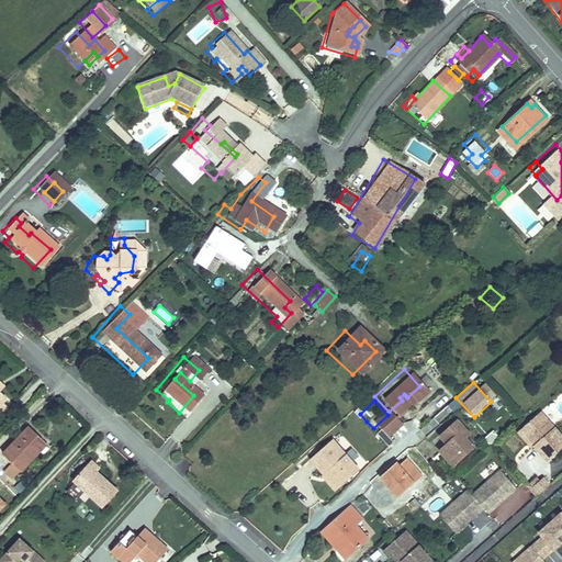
[(561,438),(539,412),(518,430),(531,446),(544,462),(561,447),(561,438)]
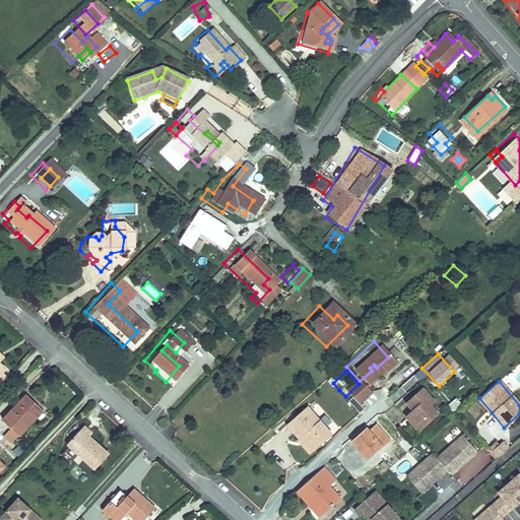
[(441,414),(433,405),(436,402),(424,388),(398,409),(418,434),(441,414)]
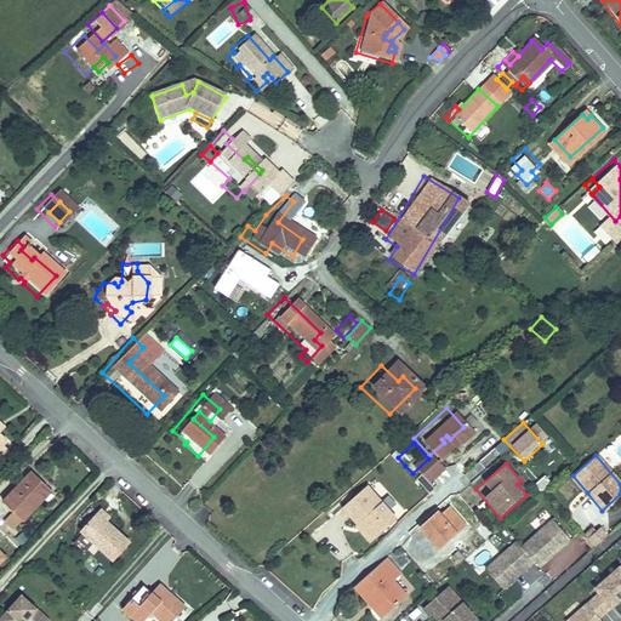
[(412,485),(417,479),(412,473),(405,466),(399,471),(412,485)]
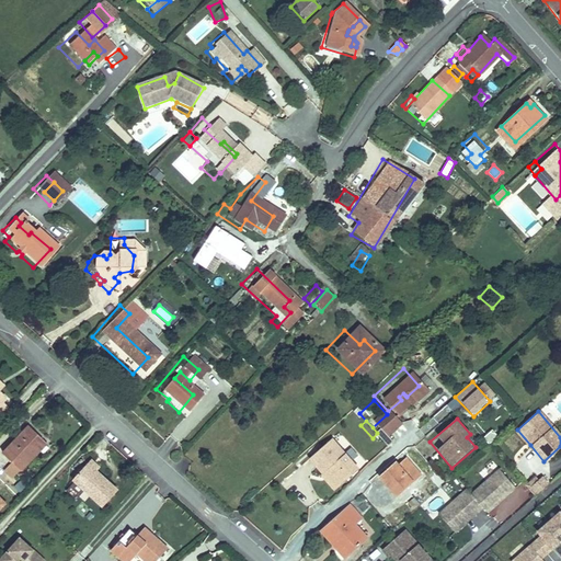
[(530,445),(517,430),(514,432),(528,447),(530,445)]
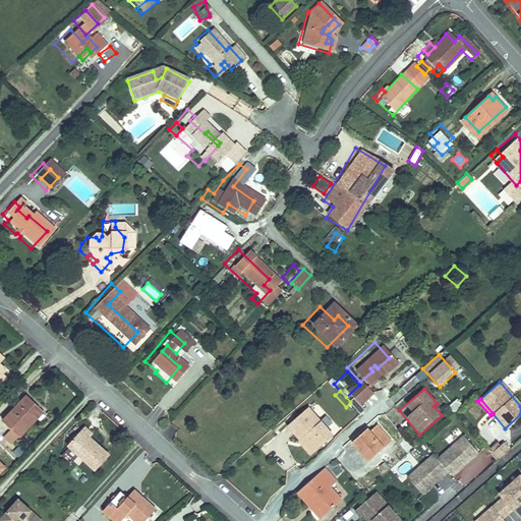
[(22,402),(0,427),(0,429),(15,444),(29,429),(25,427),(37,415),(22,402)]
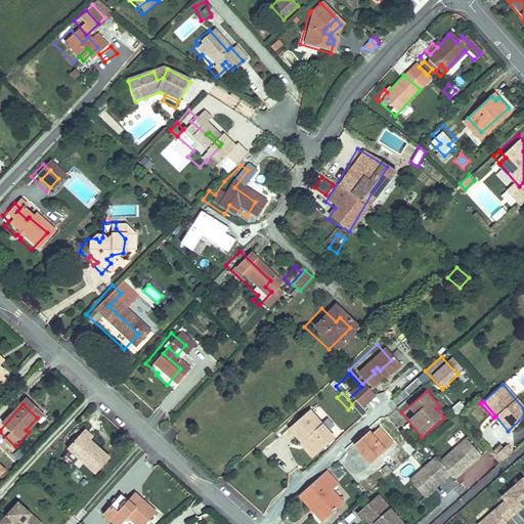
[(303,410),(280,430),(291,442),(294,439),(306,452),(315,444),(317,447),(326,439),(303,410)]
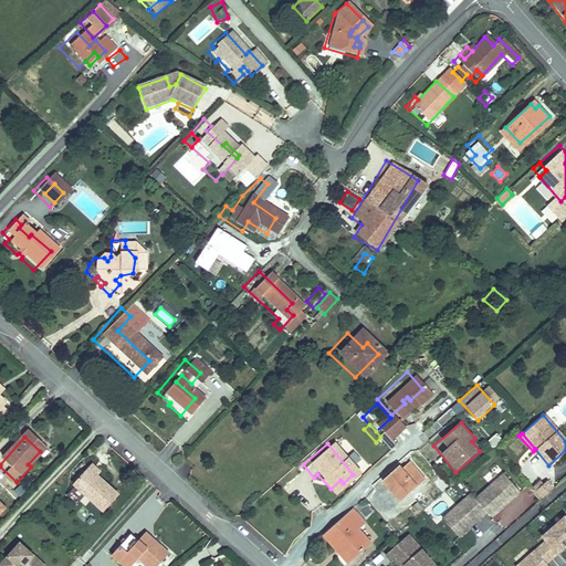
[(28,464),(31,467),(43,453),(40,451),(28,464)]
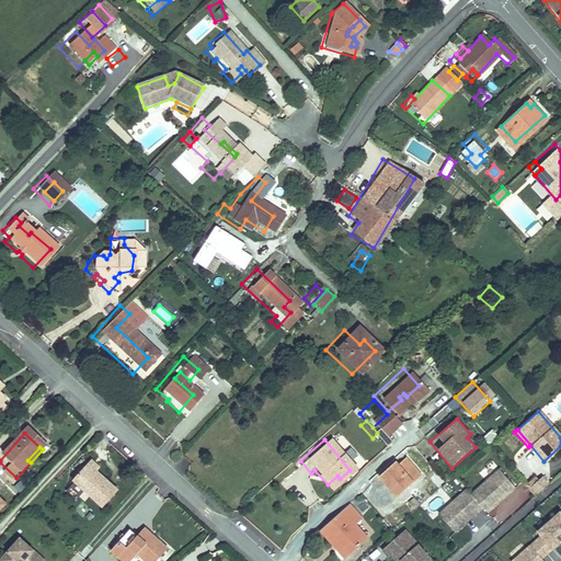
[(393,465),(390,462),(374,478),(393,497),(409,482),(403,477),(410,469),(400,458),(393,465)]
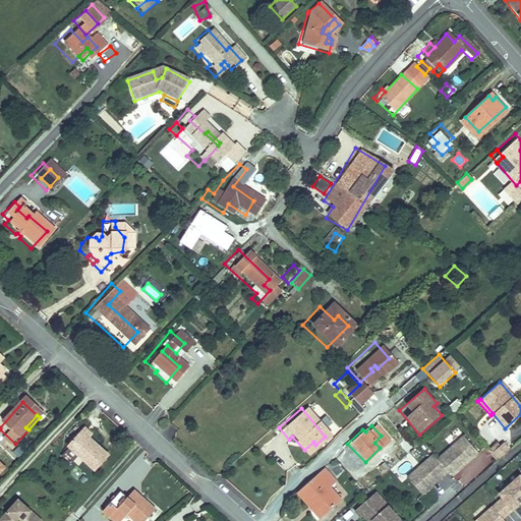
[(76,432),(73,437),(80,443),(83,440),(76,432)]
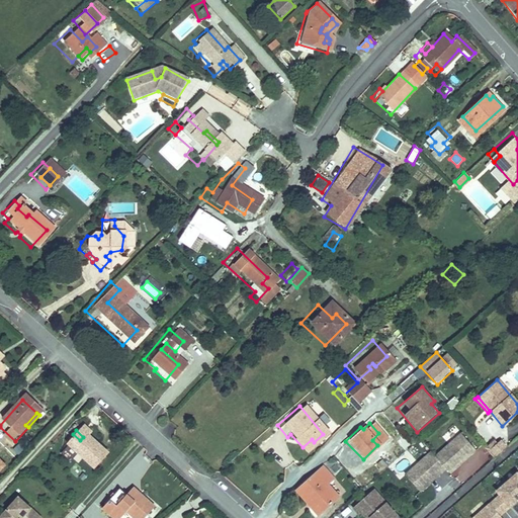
[(383,439),(378,433),(372,440),(377,445),(383,439)]
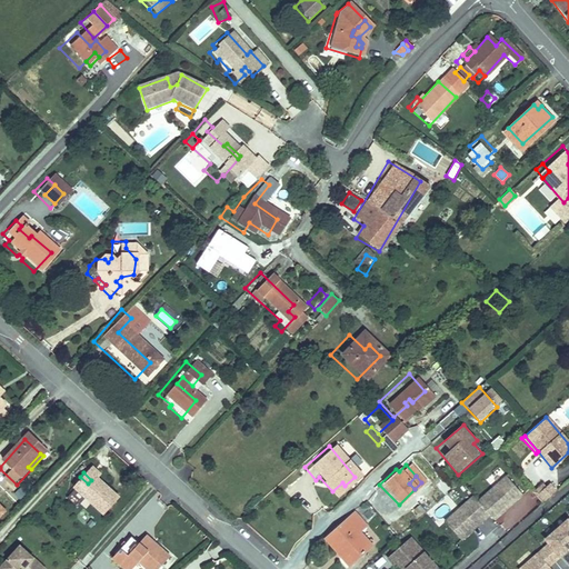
[(470,495),(441,519),(457,537),(467,529),(465,525),(476,515),(479,519),(486,513),(490,519),(501,509),(499,507),(510,498),(512,500),(519,495),(503,476),(473,500),(470,495)]
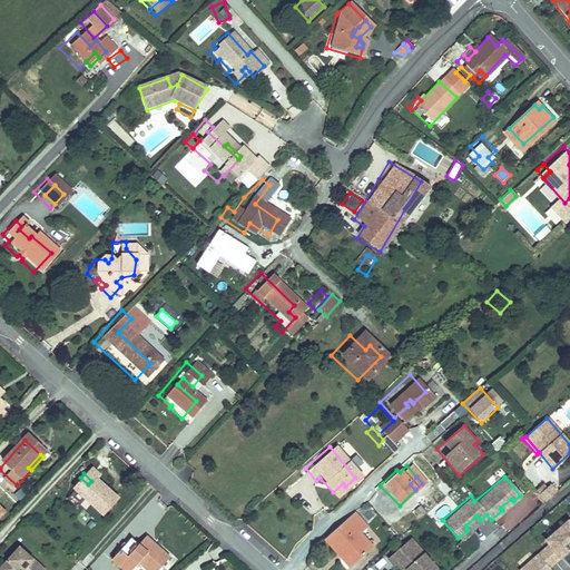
[(80,478),(66,494),(95,520),(109,504),(88,484),(80,478)]
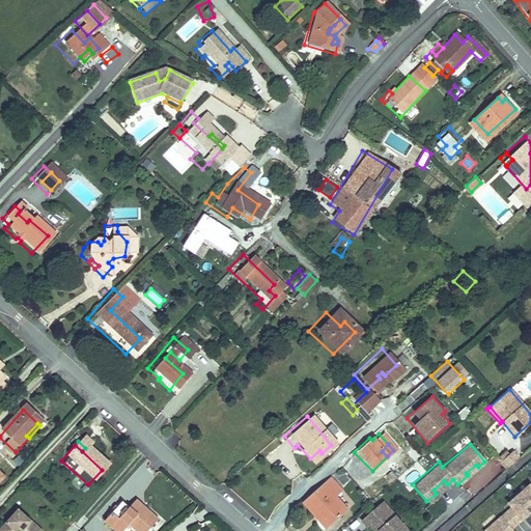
[(298,445),(295,448),(294,448),(308,465),(322,453),(319,450),(310,458),(298,445)]
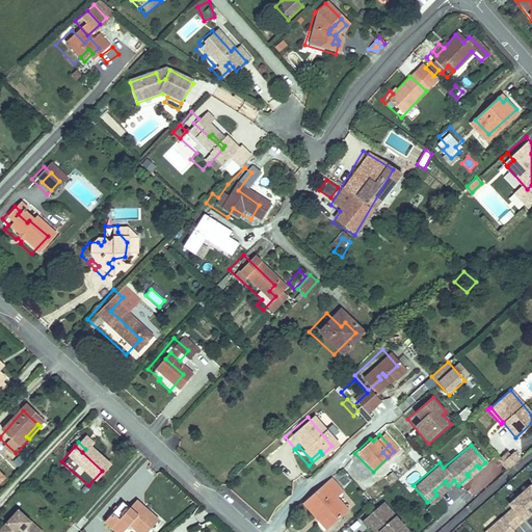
[(497,463),(506,455),(504,452),(494,460),(497,463)]
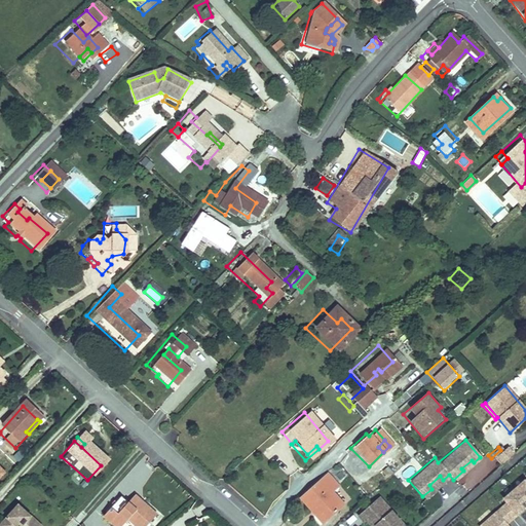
[(497,464),(509,455),(502,448),(500,450),(491,458),(497,464)]
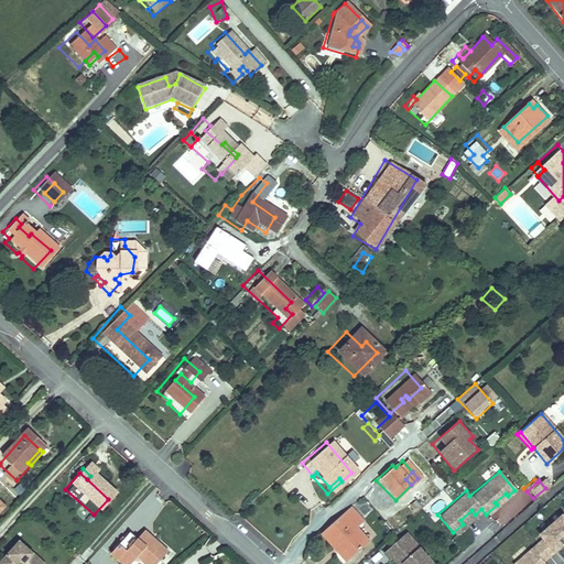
[(495,502),(497,505),(508,496),(506,494),(495,502)]
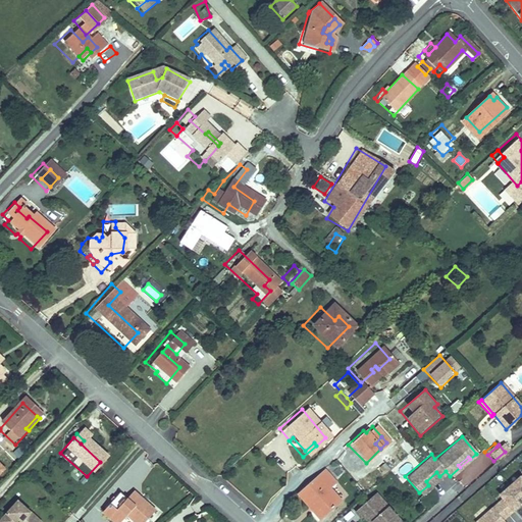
[(318,470),(293,496),(300,503),(303,500),(319,515),(335,499),(323,486),(329,480),(318,470)]
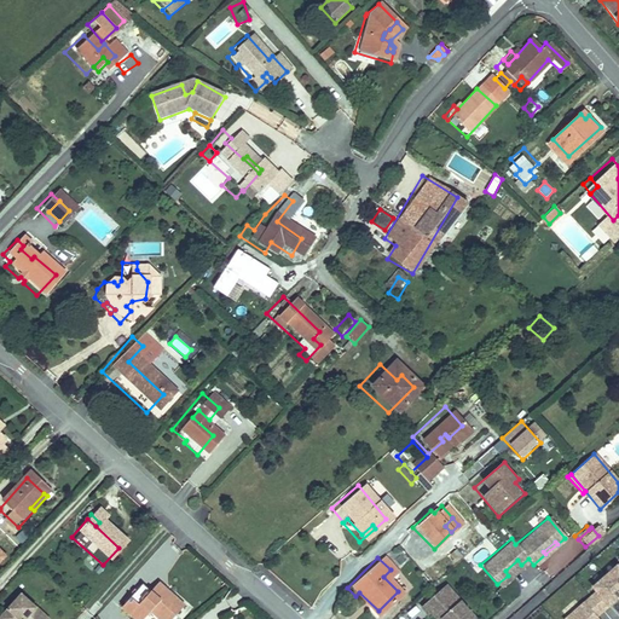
[(505,571),(508,576),(521,565),(518,560),(505,571)]
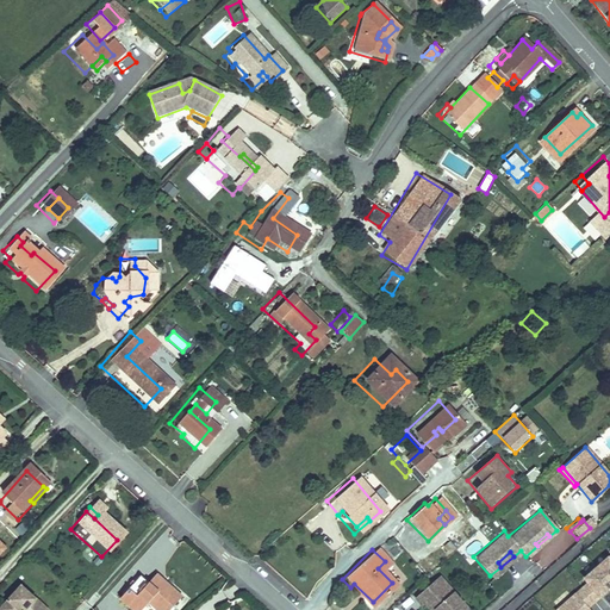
[(585,586),(556,609),(590,609),(609,593),(609,558),(582,582),(585,586)]
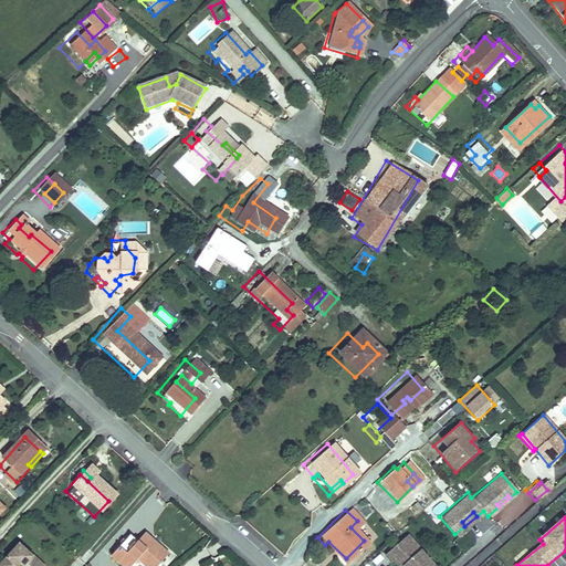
[(422,565),(419,561),(423,556),(404,532),(379,552),(386,559),(389,557),(392,555),(401,565),(422,565)]
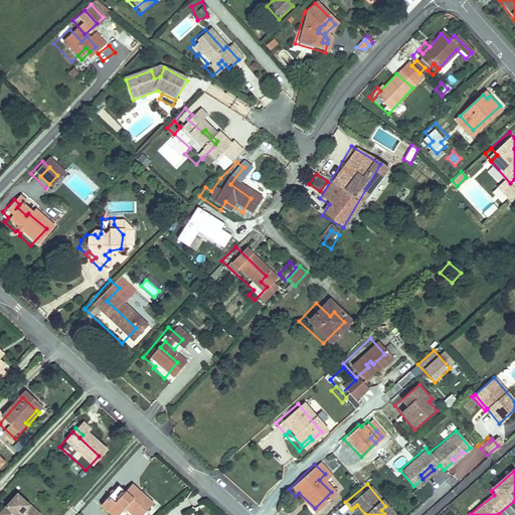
[(125,490),(119,497),(125,503),(131,496),(125,490)]
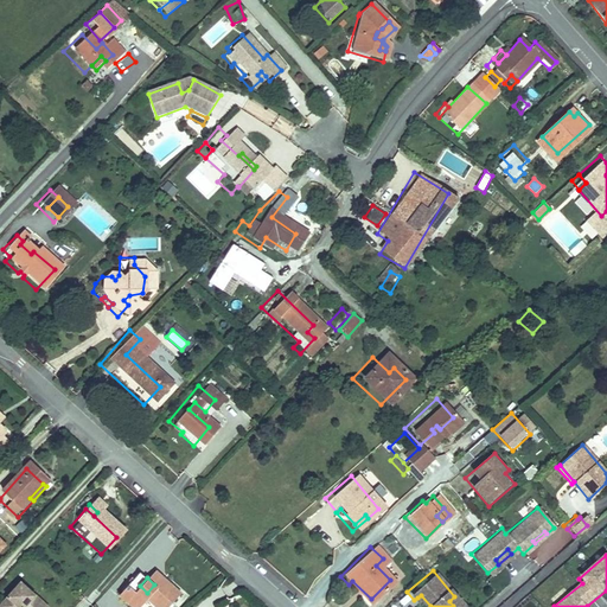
[(170,606),(174,602),(154,585),(147,593),(140,586),(134,581),(115,604),(119,606),(170,606)]
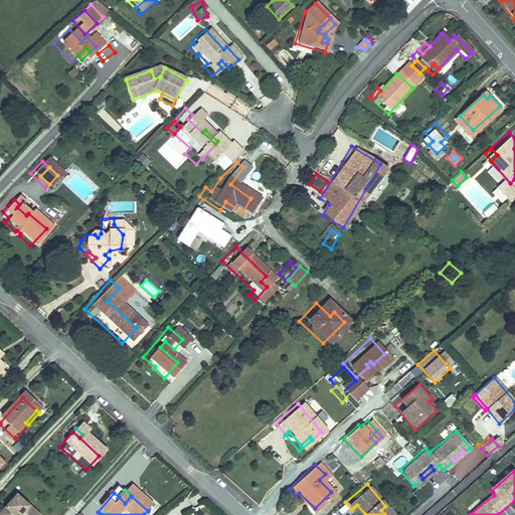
[(299,493),(296,496),(311,511),(315,508),(299,493)]
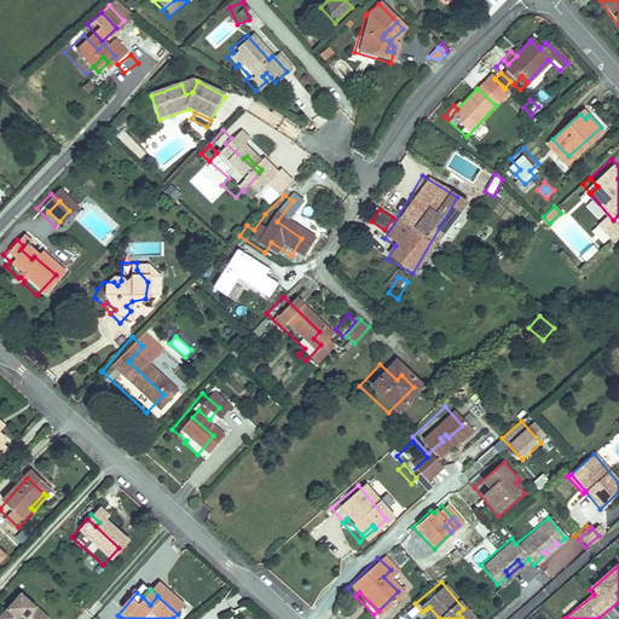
[(30,618),(13,603),(0,618),(30,618)]
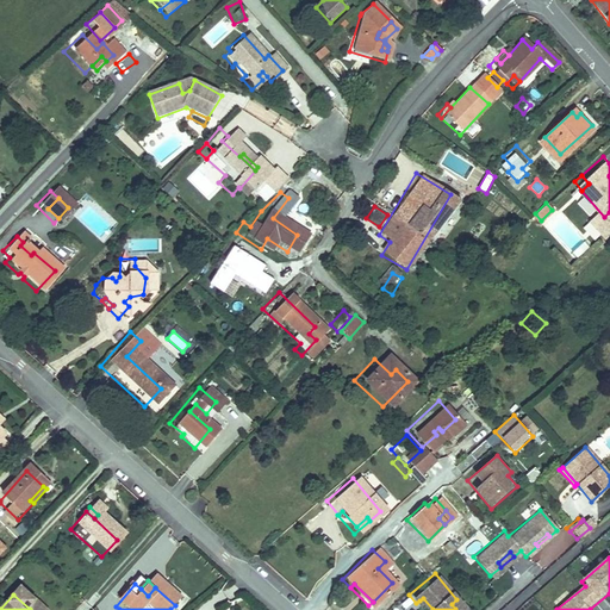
[(433,609),(423,598),(419,601),(427,609),(433,609)]
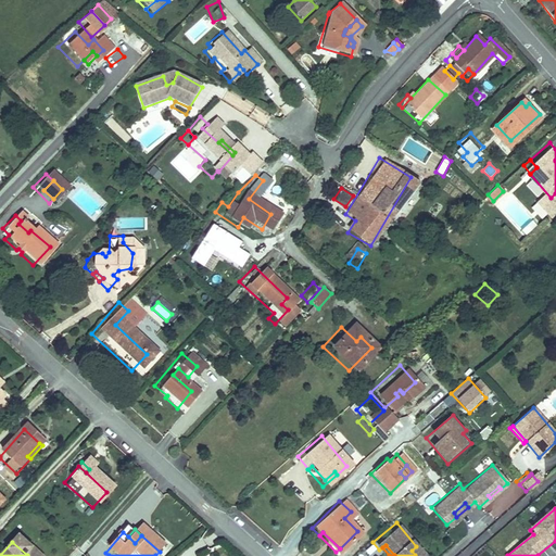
[(424,555),(416,546),(412,551),(415,555),(424,555)]
